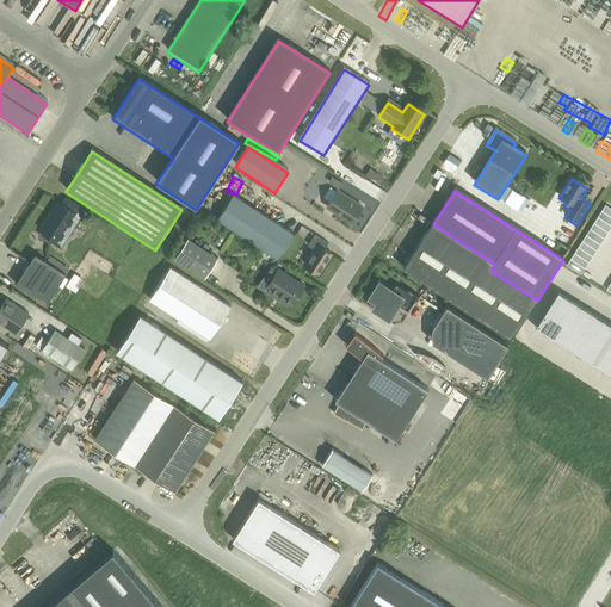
[(362,210),(337,193),(326,210),(351,227),(362,210)]
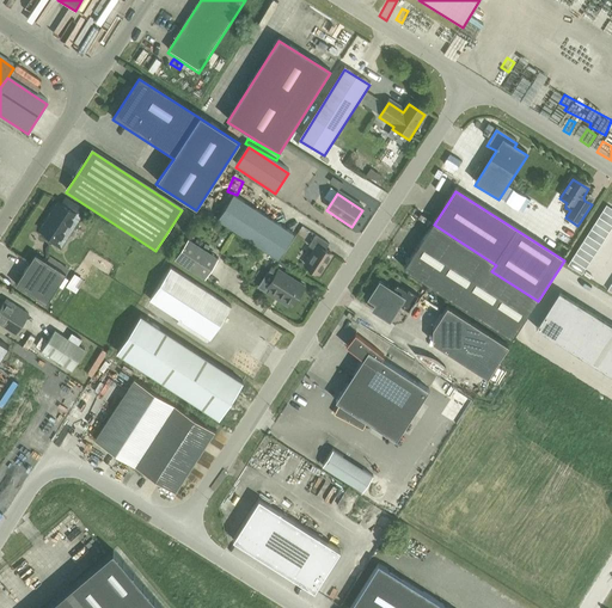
[(218,222),(277,262),(294,238),(233,197),(218,222)]
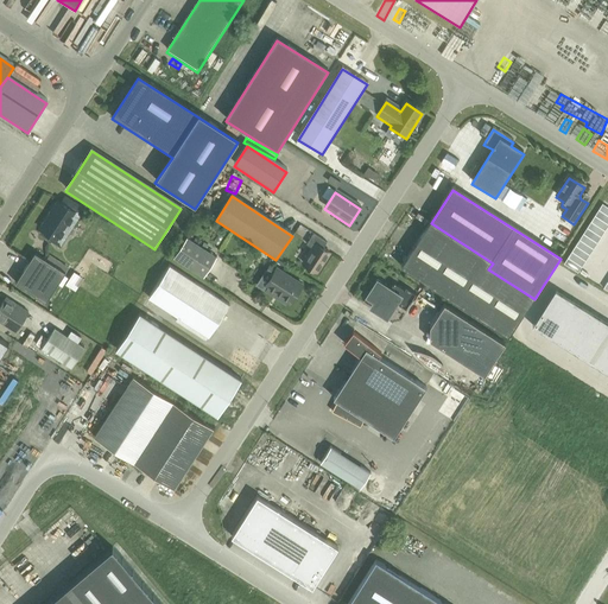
[(57,203),(39,230),(59,243),(75,218),(78,221),(80,221),(84,213),(65,199),(62,205),(57,203)]
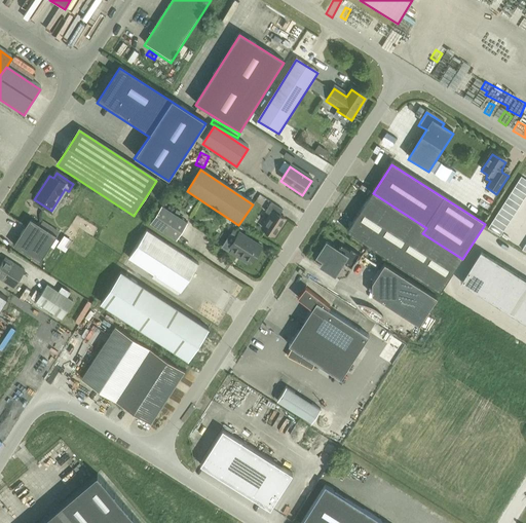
[(165,183),(159,200),(166,203),(174,186),(165,183)]
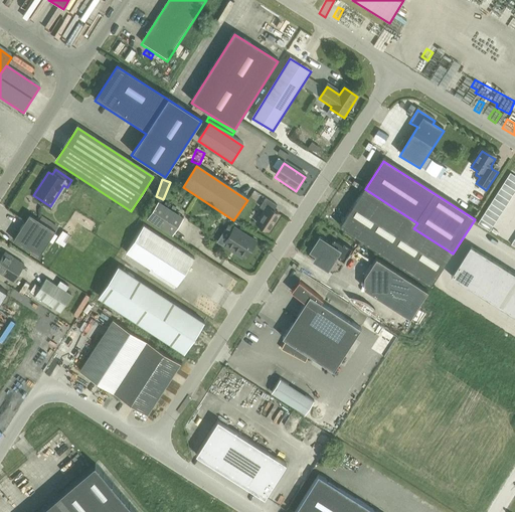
[(514,185),(507,181),(503,186),(514,192),(514,185)]
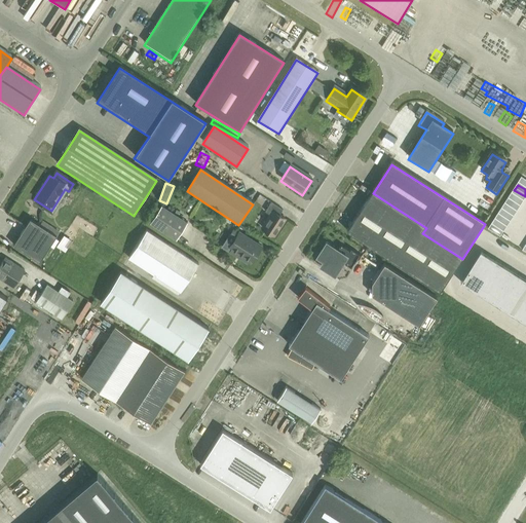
[(523,202),(525,197),(525,196),(514,190),(511,195),(523,202)]
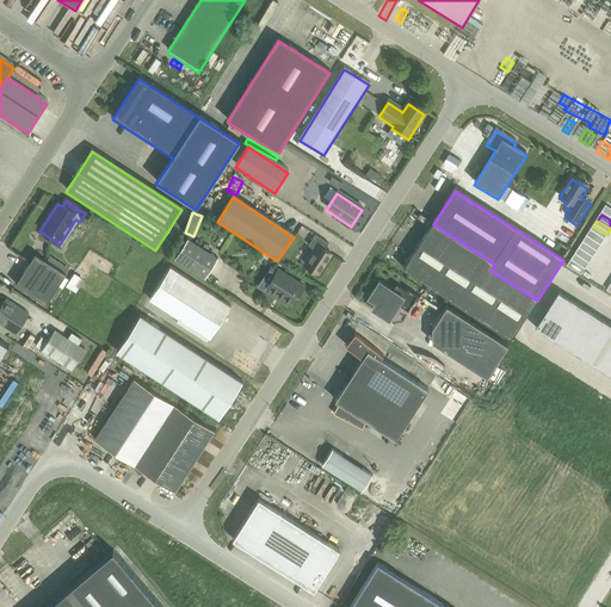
[(512,341),(537,301),(491,271),(495,265),(433,224),(402,271),(512,341)]
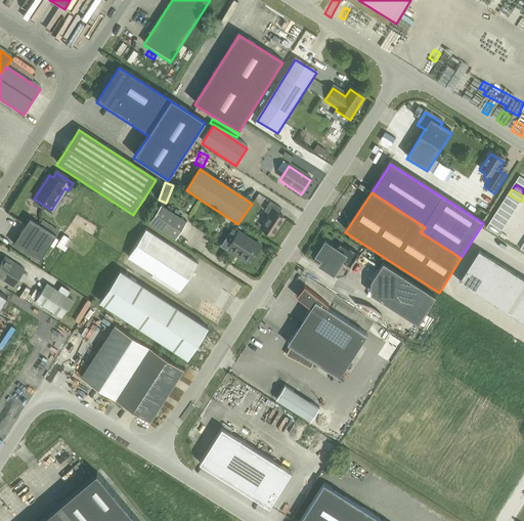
[(509,194),(506,200),(518,207),(521,202),(509,194)]
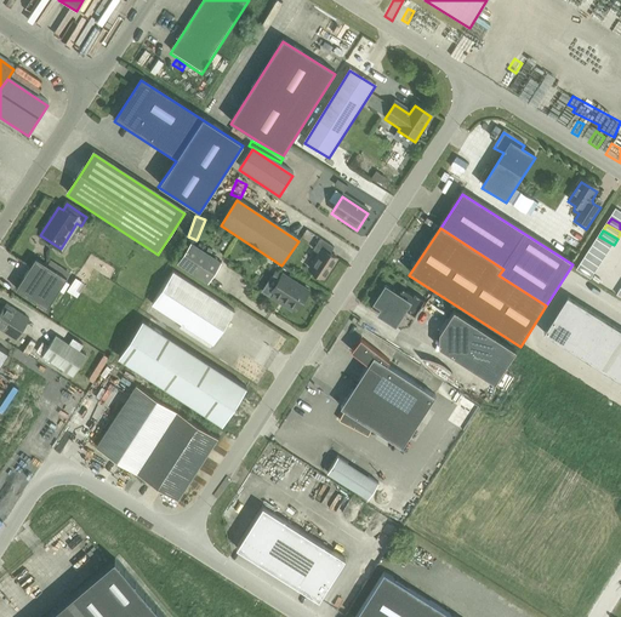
[(609,251),(614,245),(599,236),(596,243),(609,251)]
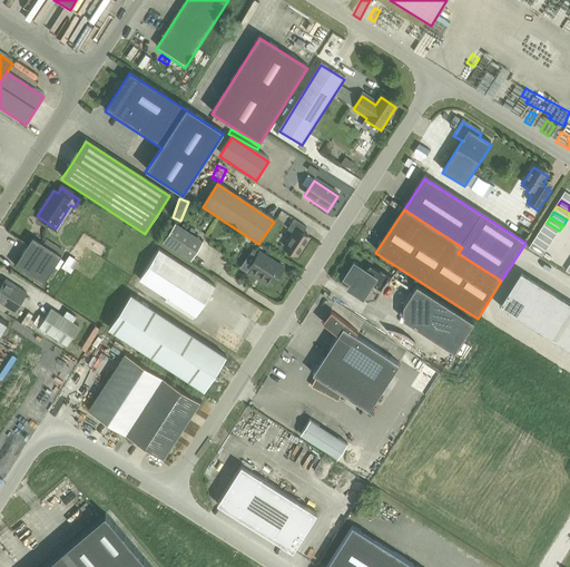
[(284,251),(297,258),(308,240),(303,236),(306,231),(294,223),(287,233),(293,236),(284,251)]
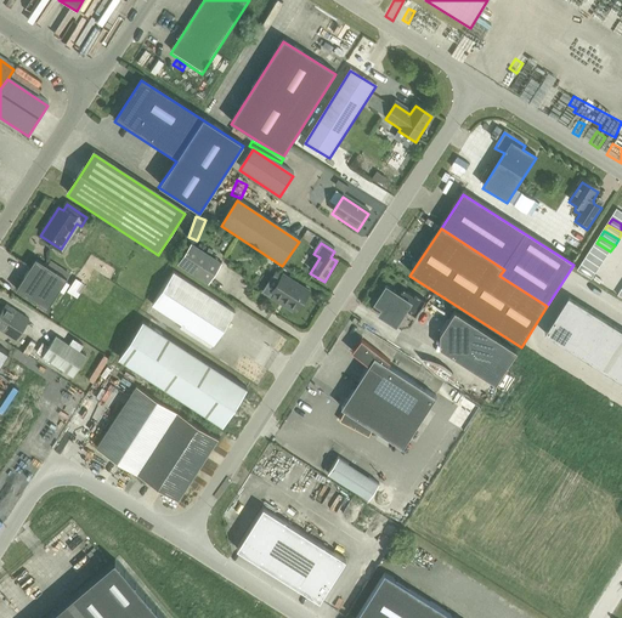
[(606,258),(610,251),(597,243),(592,249),(606,258)]
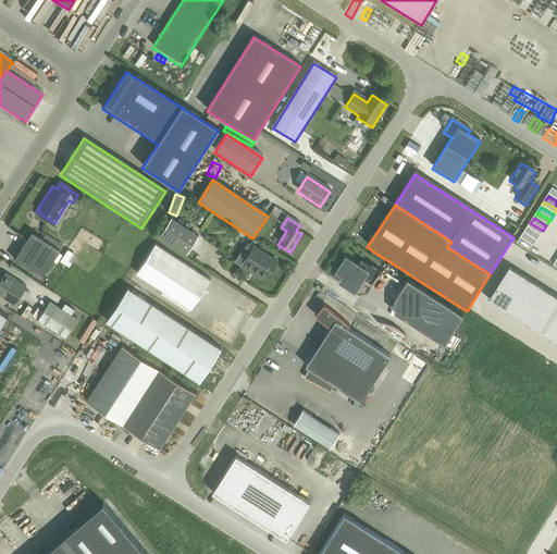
[(198,238),(172,221),(160,239),(186,257),(198,238)]
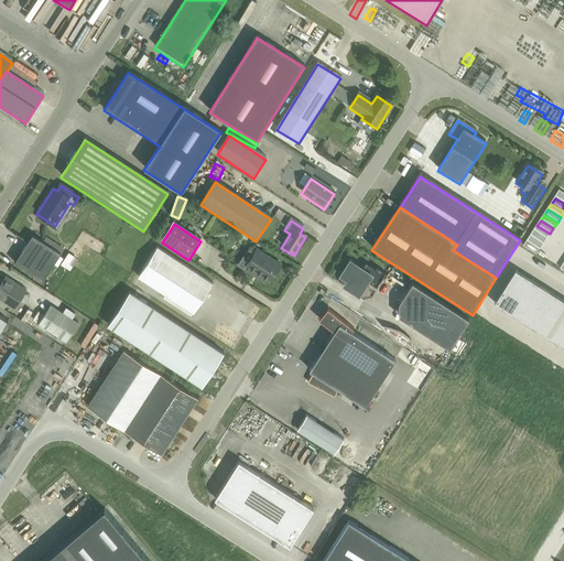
[(550,234),(537,226),(533,232),(546,239),(550,234)]
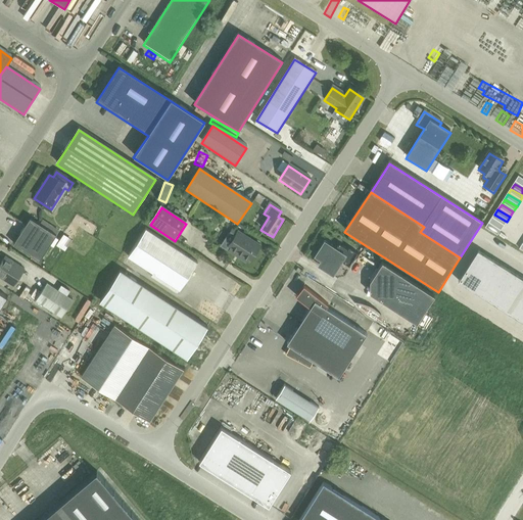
[(491,220),(504,227),(507,222),(494,215),(491,220)]
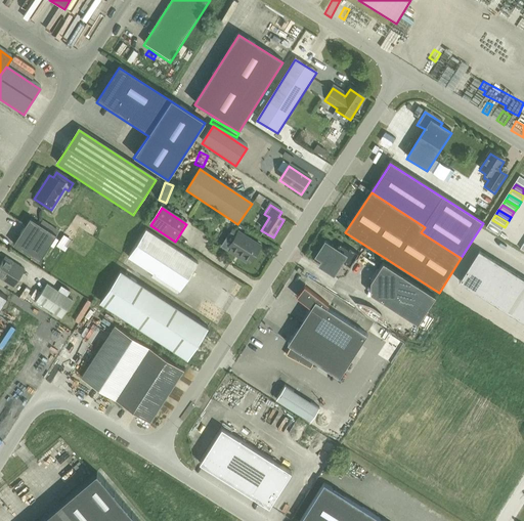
[(56,237),(30,220),(13,247),(39,263),(56,237)]
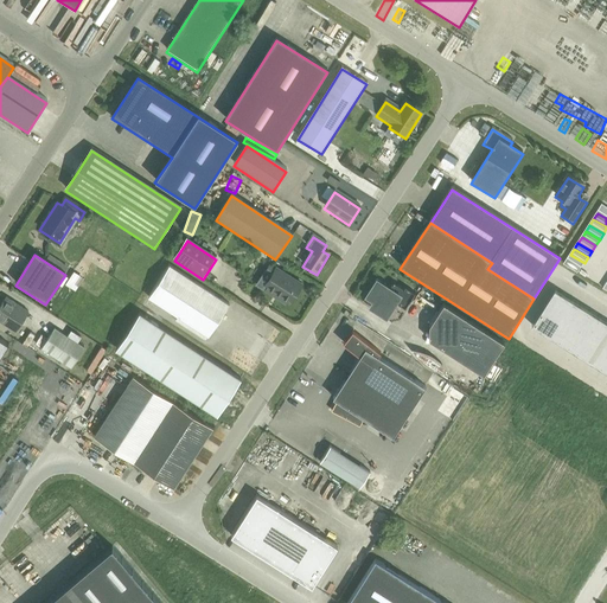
[(585,263),(570,255),(567,261),(581,269),(585,263)]
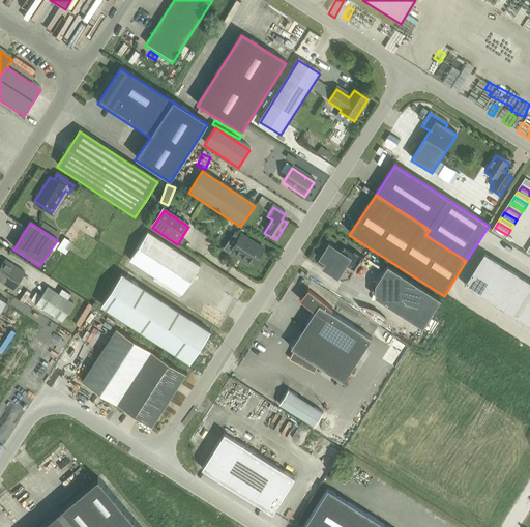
[(503,241),(507,235),(495,228),(491,233),(503,241)]
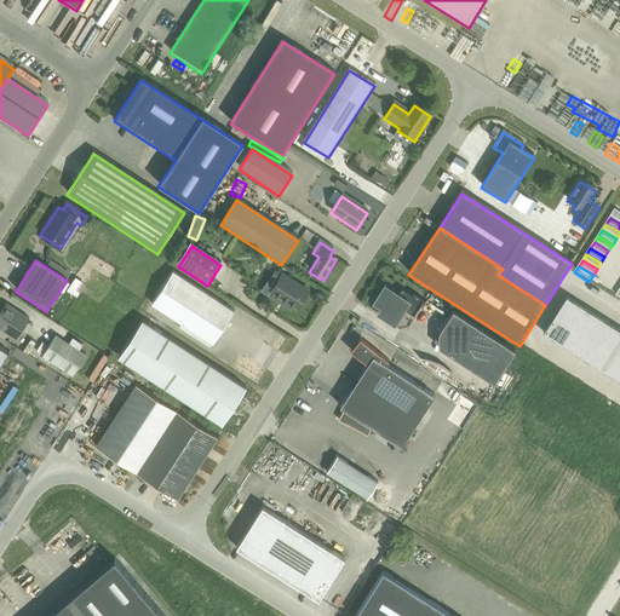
[(173,274),(151,306),(212,346),(234,314),(173,274)]
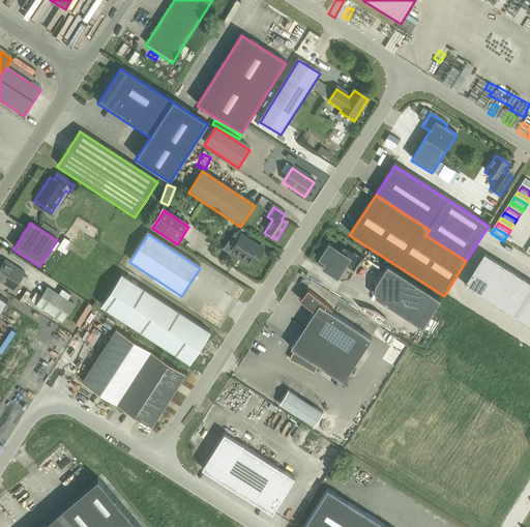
[(263,251),(241,237),(231,252),(254,266),(263,251)]
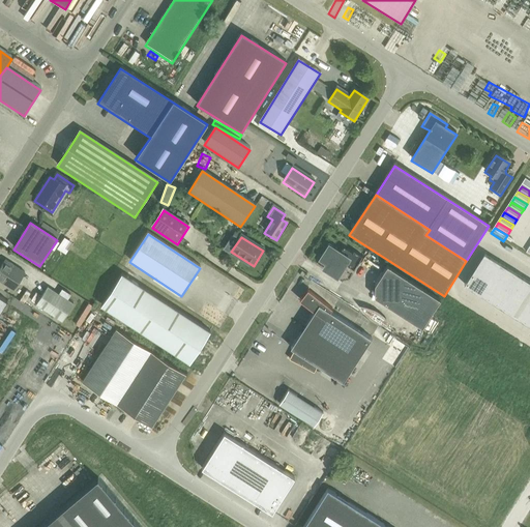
[(65,241),(60,250),(69,255),(75,247),(65,241)]
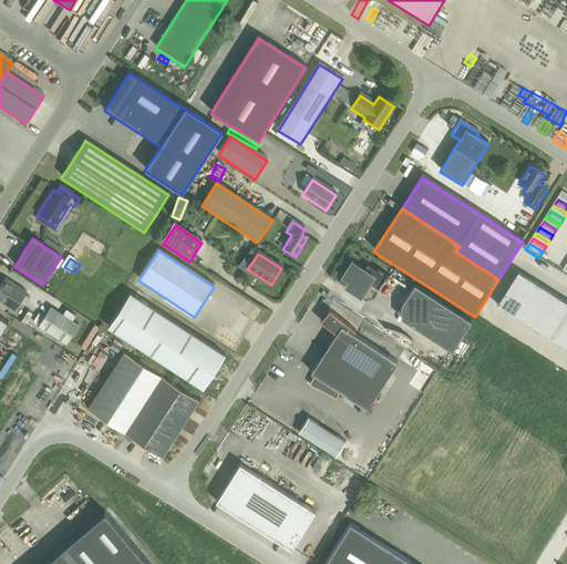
[(351,264),(341,279),(349,284),(346,289),(360,299),(369,286),(379,291),(388,277),(378,270),(377,273),(368,267),(364,273),(351,264)]
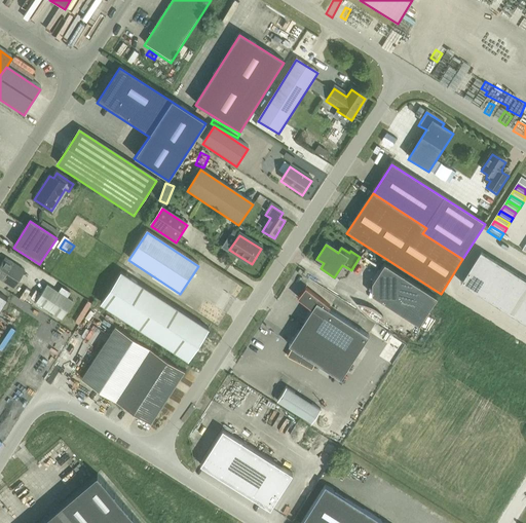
[(481,254),(471,269),(486,279),(496,263),(481,254)]
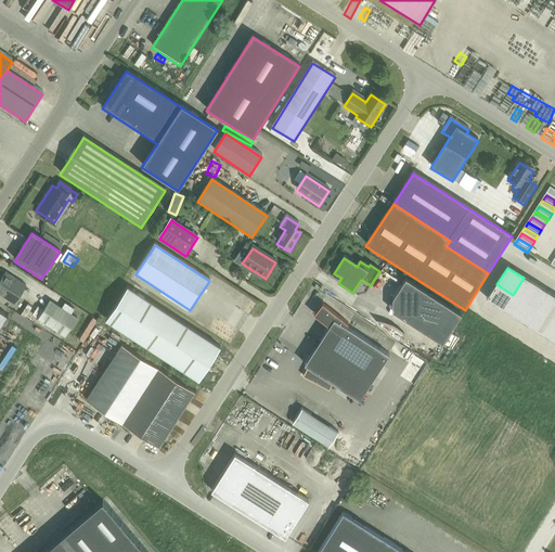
[(25,289),(5,274),(0,282),(0,297),(14,306),(25,289)]
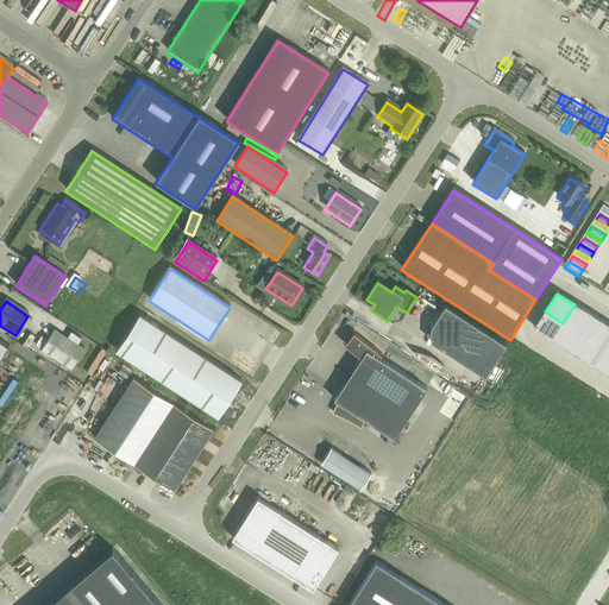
[(572,328),(583,310),(575,304),(563,323),(572,328)]
